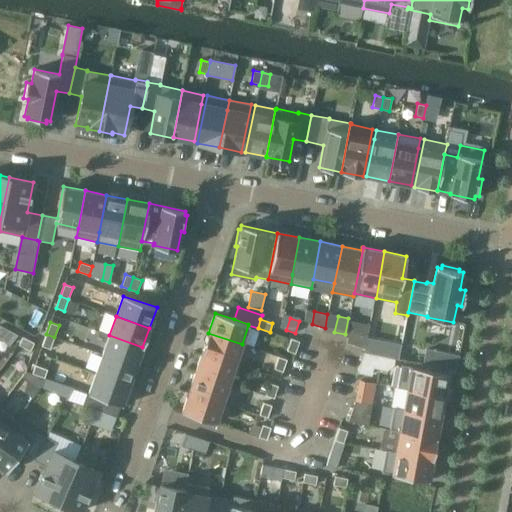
[(18,334),(0,325),(0,338),(9,346),(18,334)]
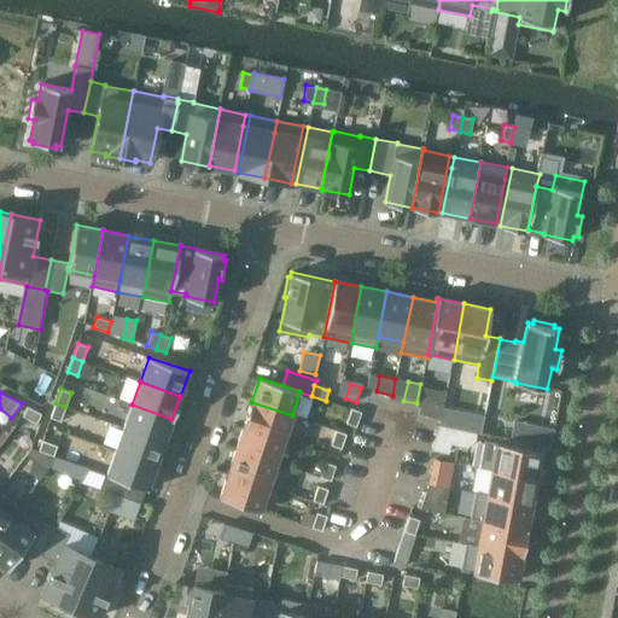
[(292,415),(251,402),(244,425),(284,439),(292,415)]
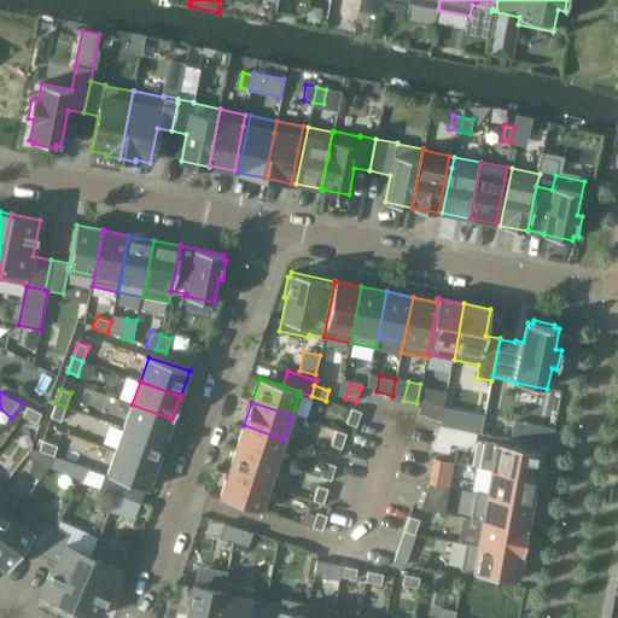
[(65,407),(56,403),(51,418),(60,421),(65,407)]
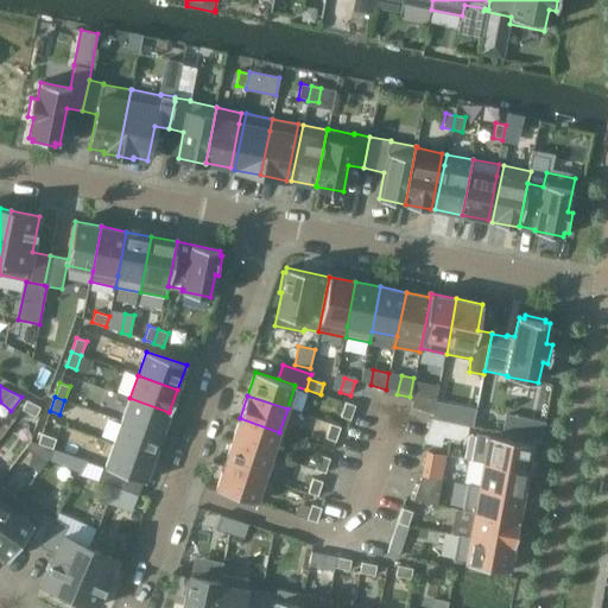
[(121,420),(162,436),(169,412),(130,398),(121,420)]
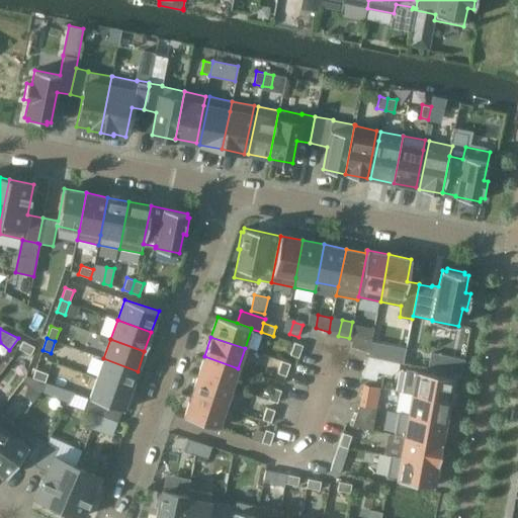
[(359,339),(356,348),(369,352),(372,344),(370,343),(359,339)]
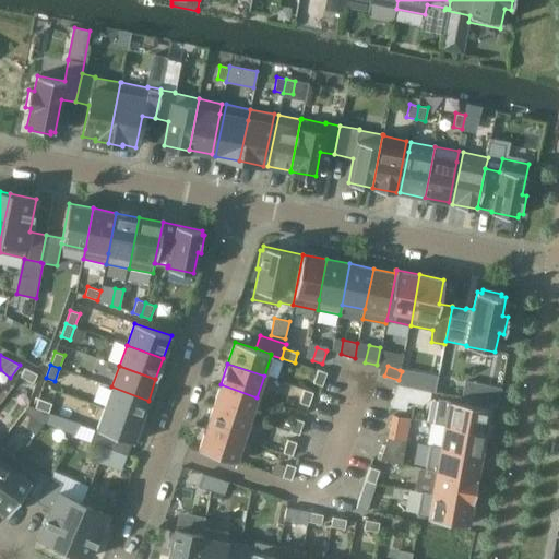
[(33,383),(37,375),(25,368),(21,377),(33,383)]
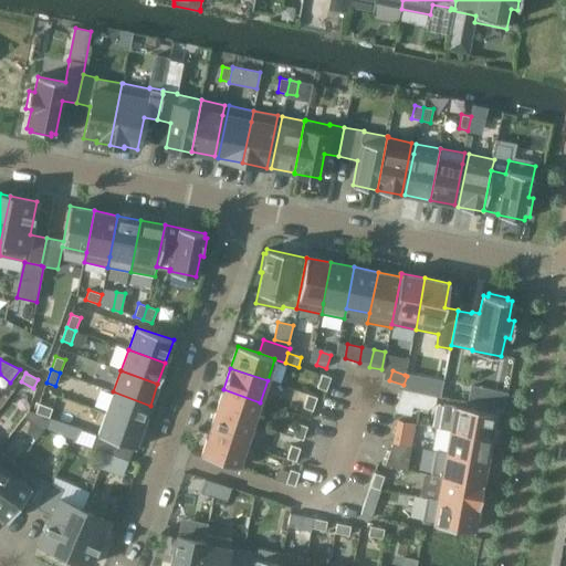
[(317,388),(326,391),(331,377),(322,374),(317,388)]
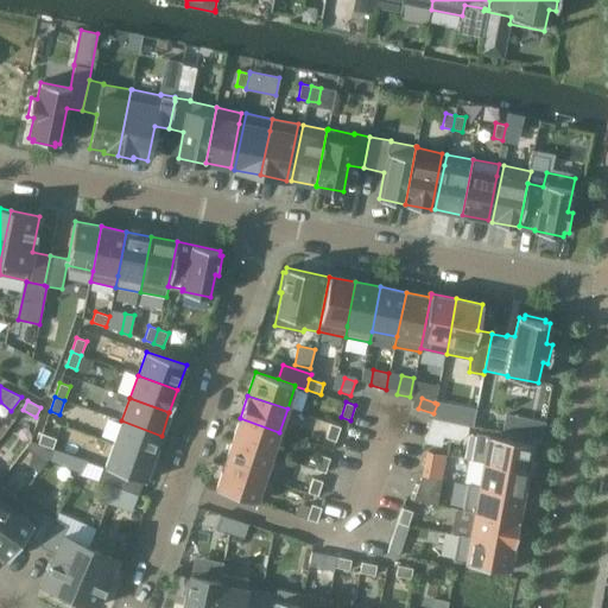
[(434,413),(432,419),(445,422),(473,426),(476,409),(436,401),(435,403),(437,404),(434,413)]
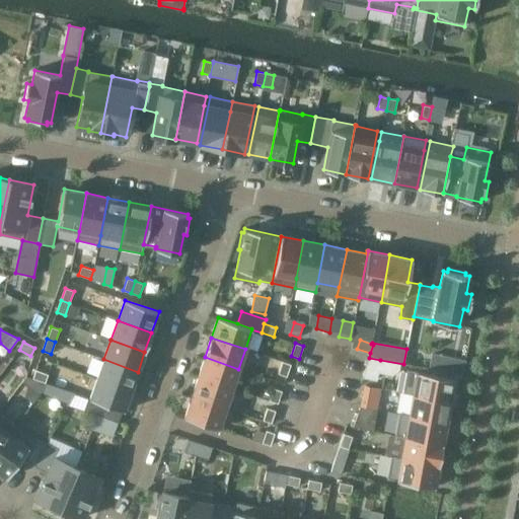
[(432,354),(429,368),(462,374),(465,361),(432,354)]
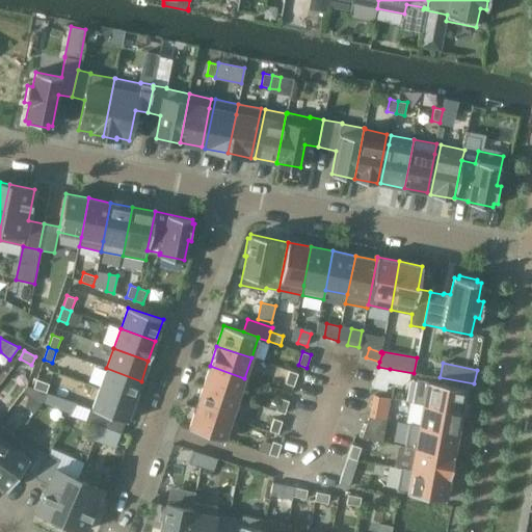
[(203,387),(238,398),(244,378),(210,366),(203,387)]
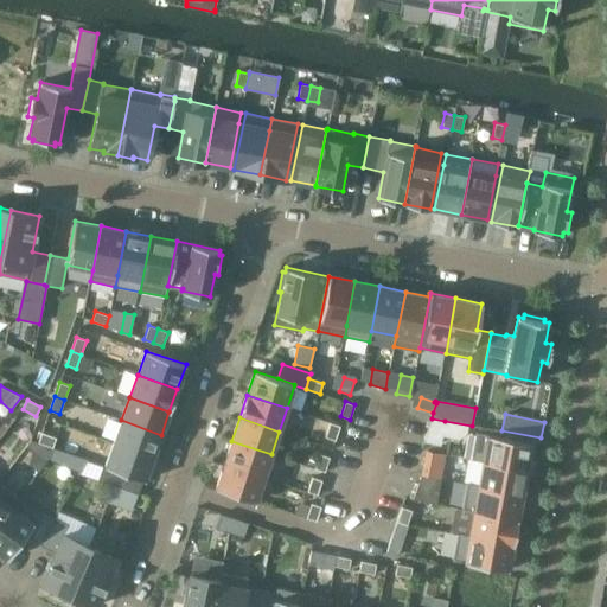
[(445,421),(432,419),(423,442),(440,446),(445,421)]
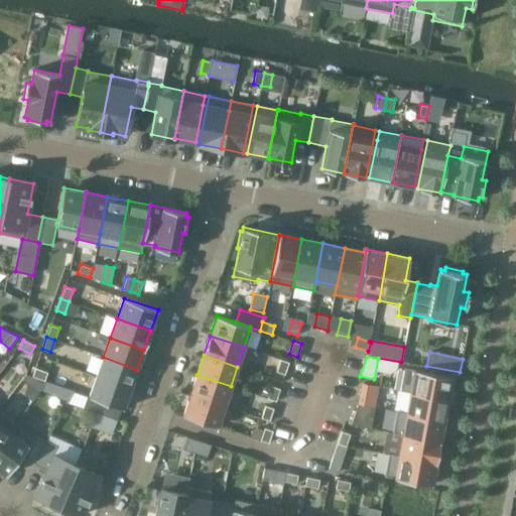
[(137,370),(103,357),(96,377),(130,389),(137,370)]
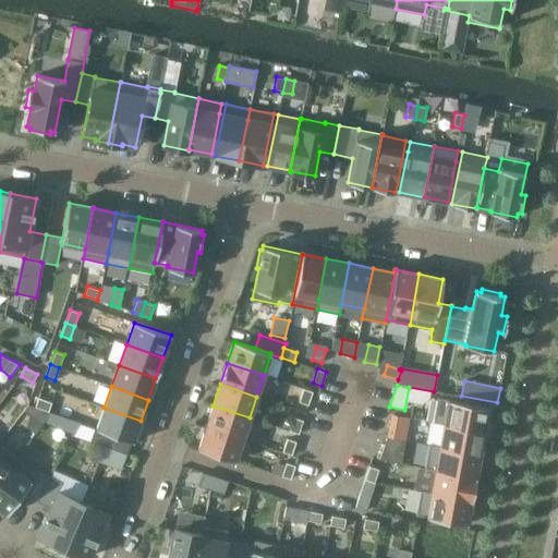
[(299,402),(308,405),(313,392),(303,389),(299,402)]
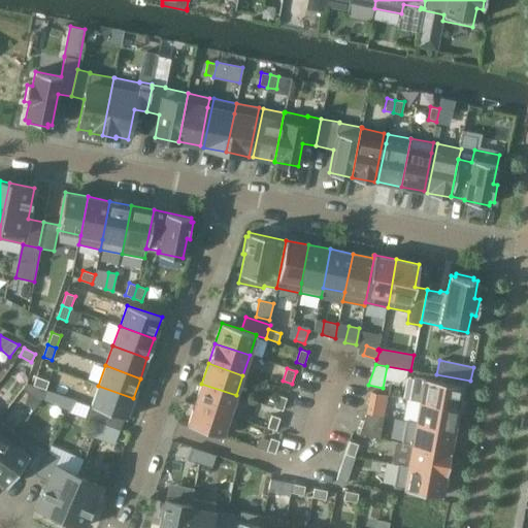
[(36,376),(33,385),(45,390),(48,381),(36,376)]
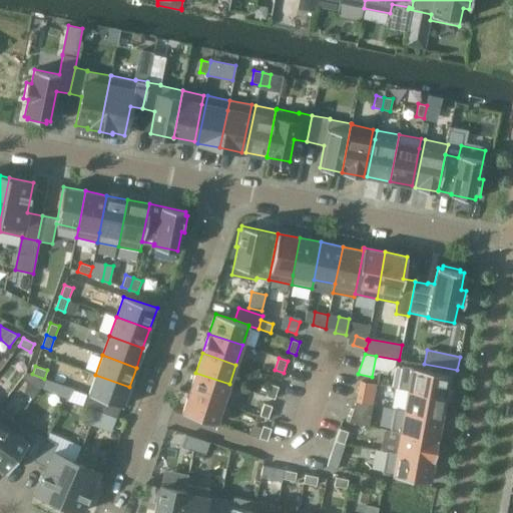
[(408,390),(445,396),(449,374),(402,366),(398,389),(408,390)]
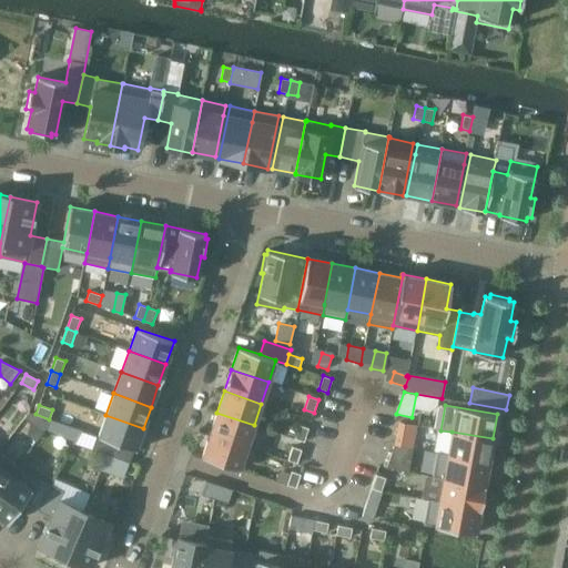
[(42,433),(47,427),(50,419),(49,419),(36,414),(29,412),(24,418),(42,433)]
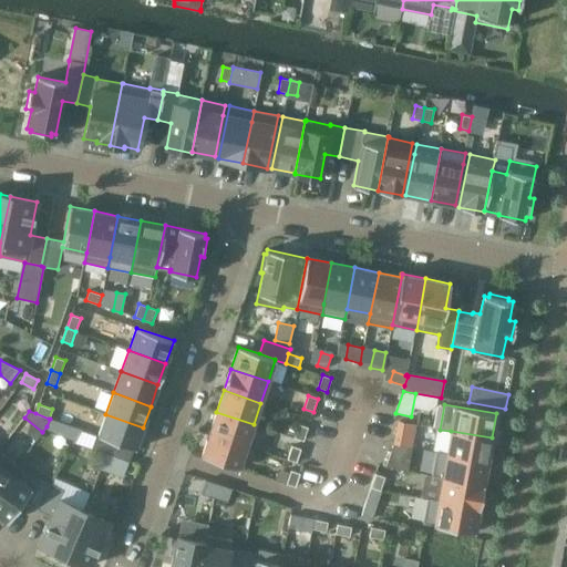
[(208,434),(246,446),(254,424),(216,412),(208,434)]
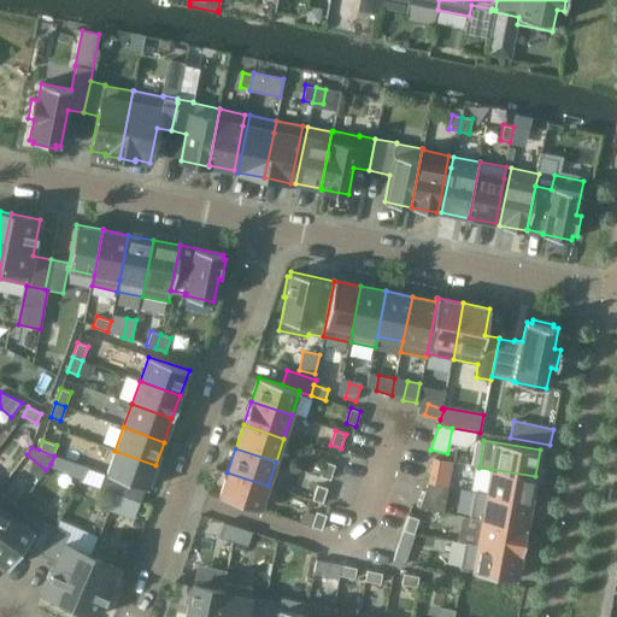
[(115,451),(107,474),(133,483),(147,488),(156,465),(115,451)]
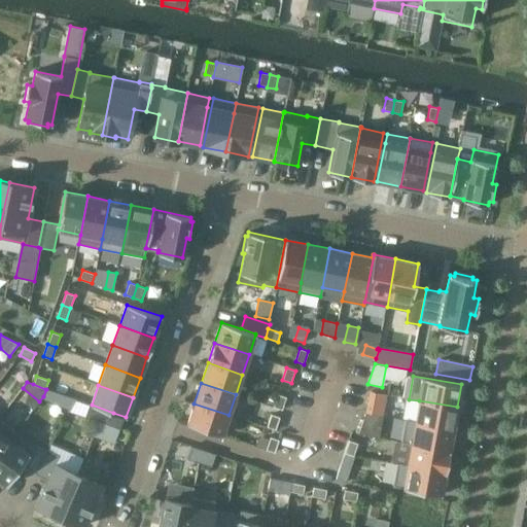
[(282,410),(286,397),(278,394),(273,408),(282,410)]
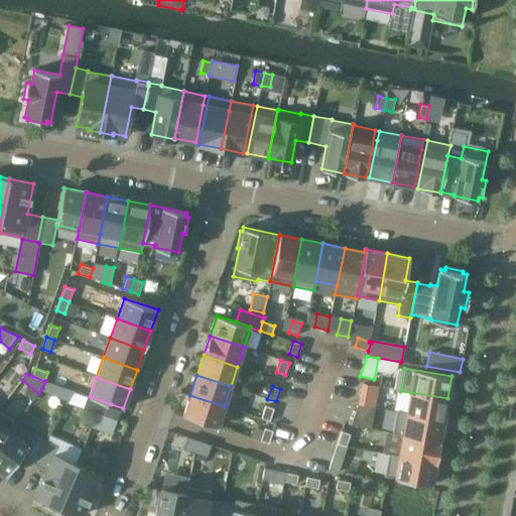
[(443,420),(447,398),(410,392),(406,412),(406,413),(443,420)]
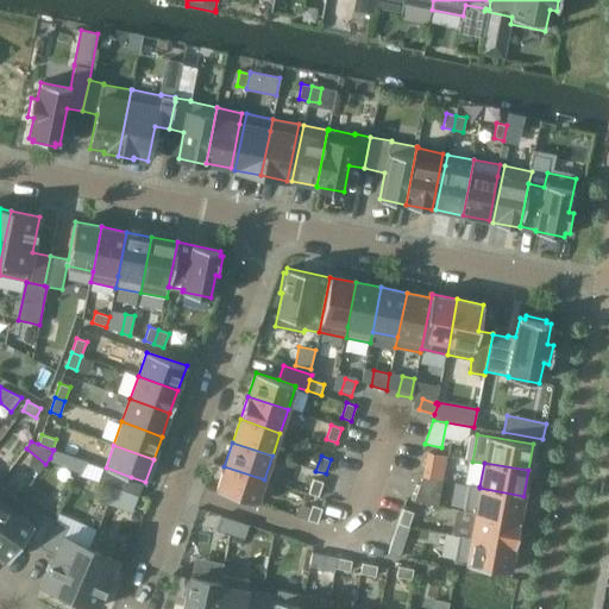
[(264,479),(224,466),(217,489),(257,503),(264,479)]
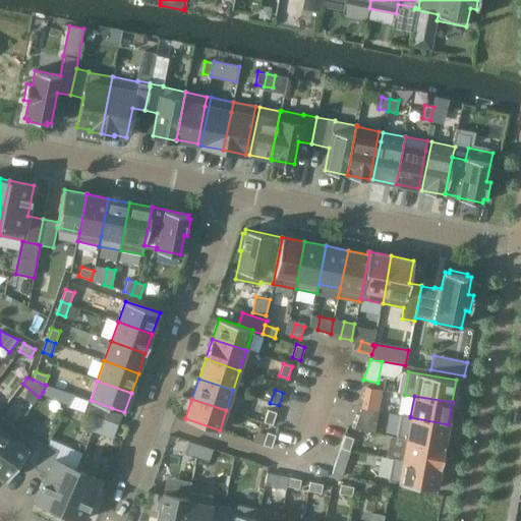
[(84,412),(108,420),(112,408),(91,400),(89,400),(84,412)]
